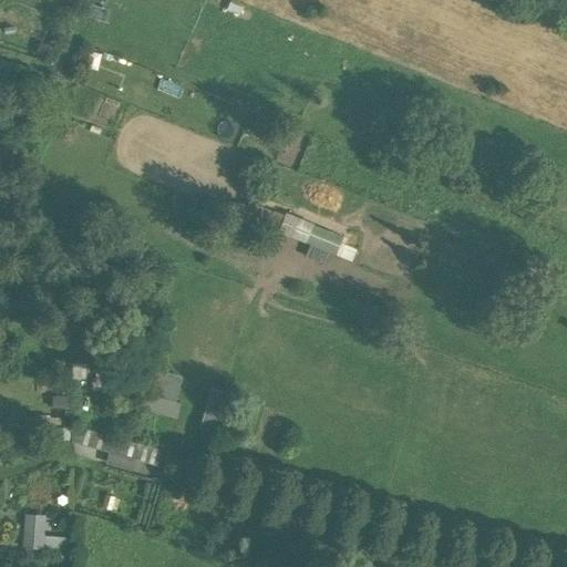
[(287,212),(278,230),(332,255),(341,235),(287,212)]
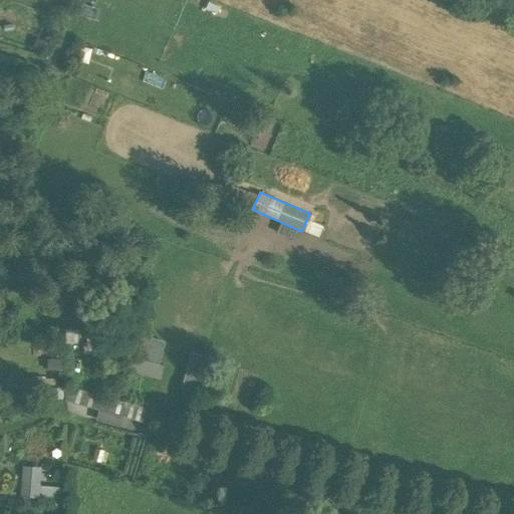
[(158,361),(164,339),(139,333),(130,369),(159,377),(163,362),(158,361)]
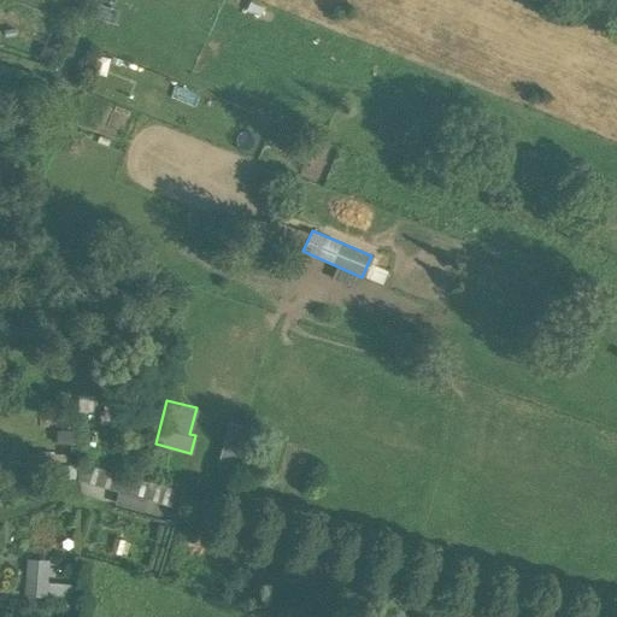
[(241,460),(247,427),(228,423),(222,457),(241,460)]
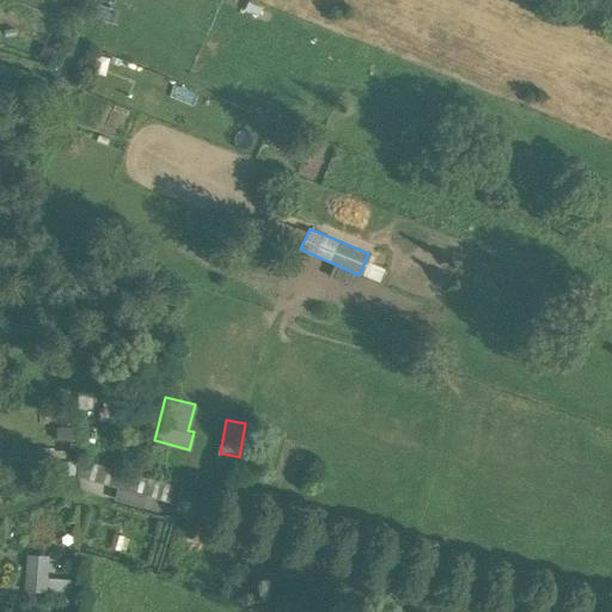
[(81,493),(142,507),(145,494),(182,503),(185,487),(89,463),(81,493)]
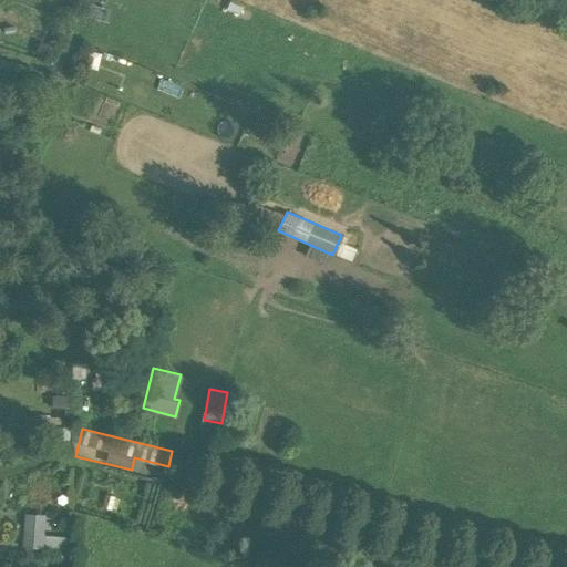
[(44,536),(45,514),(23,514),(22,549),(70,550),(70,537),(44,536)]
